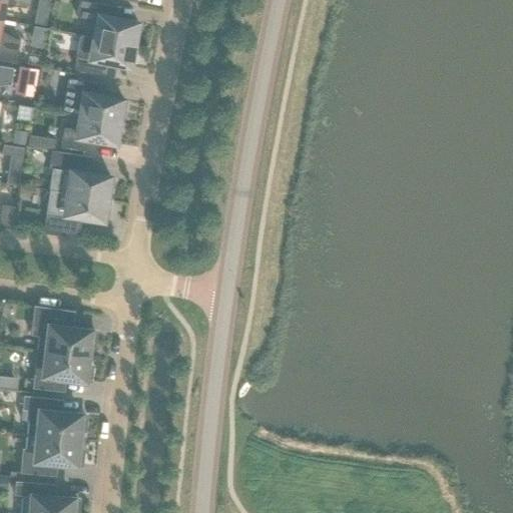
[(0,0),(0,19),(1,20),(3,8),(18,7),(19,0),(0,0)]
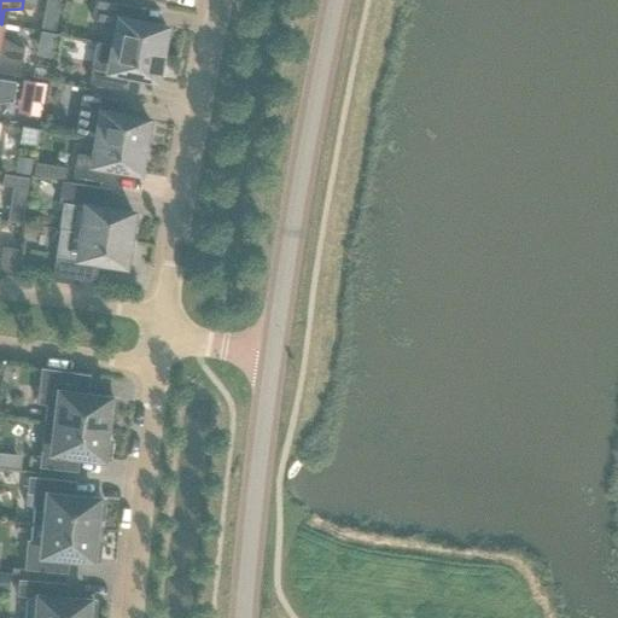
[(115,46),(164,56),(168,38),(165,38),(167,29),(130,22),(134,7),(97,0),(95,0),(92,19),(117,30),(115,46)]
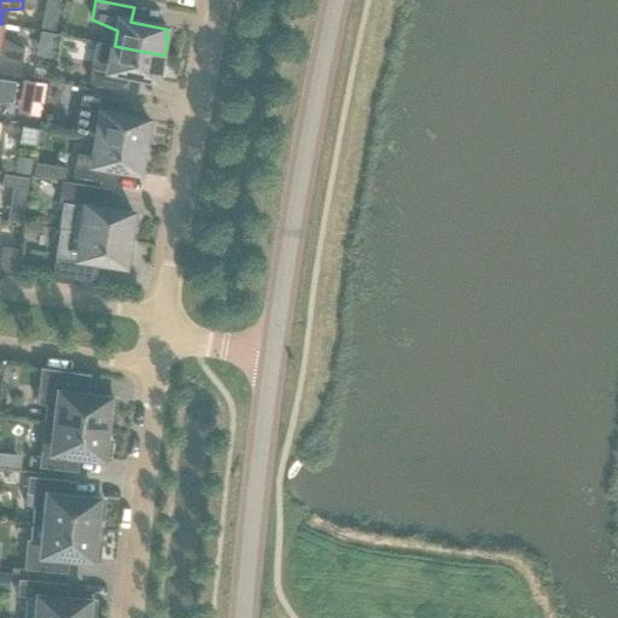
[(58,15),(44,12),(41,27),(56,29),(58,15)]
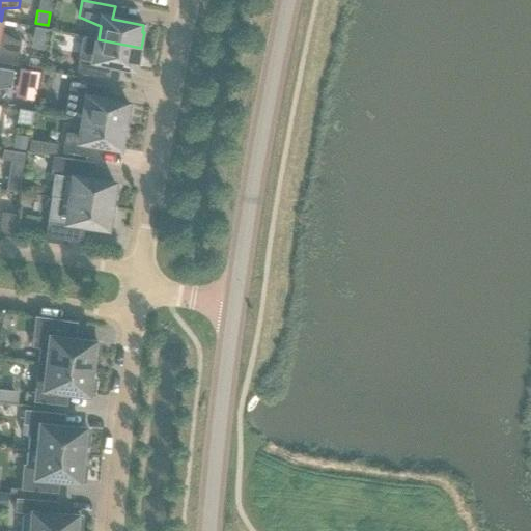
[(0,25),(1,21),(0,20),(0,62),(16,65),(21,44),(0,33),(0,25)]
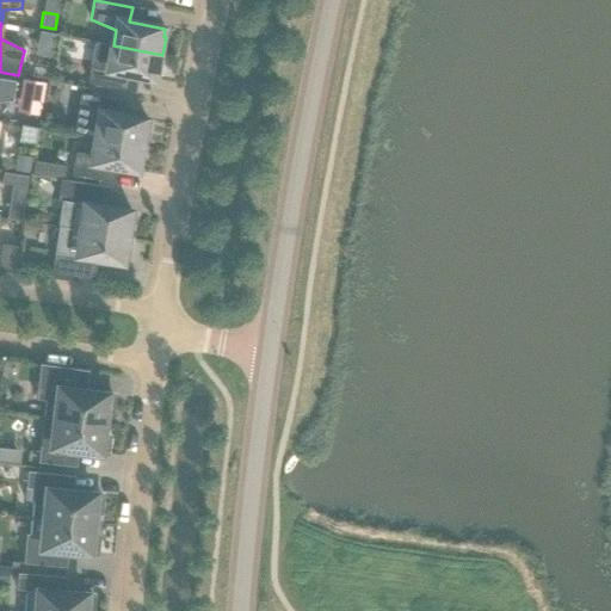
[(159,73),(162,55),(113,45),(110,60),(93,61),(88,82),(116,87),(119,74),(155,80),(156,72),(159,73)]
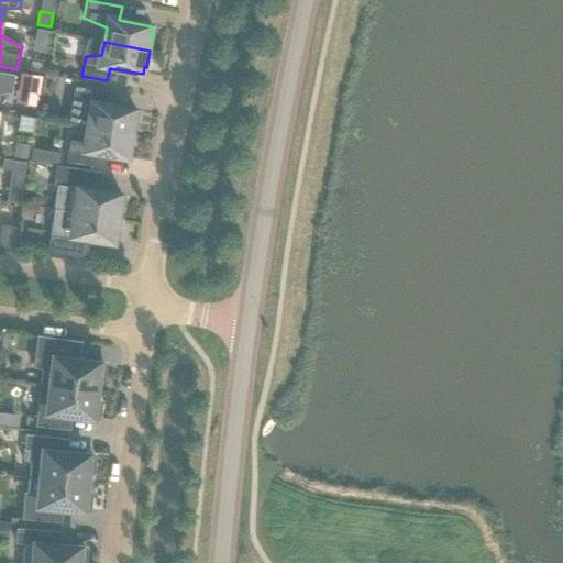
[(28,58),(24,73),(42,76),(45,62),(28,58)]
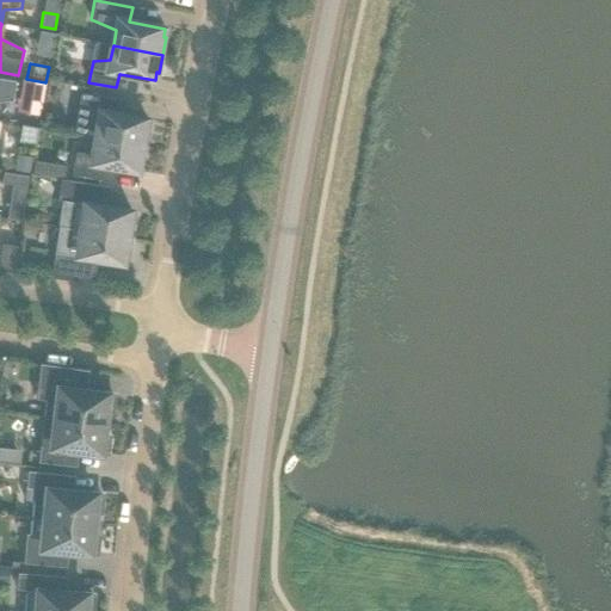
[(0,103),(13,102),(17,82),(0,79),(0,103)]
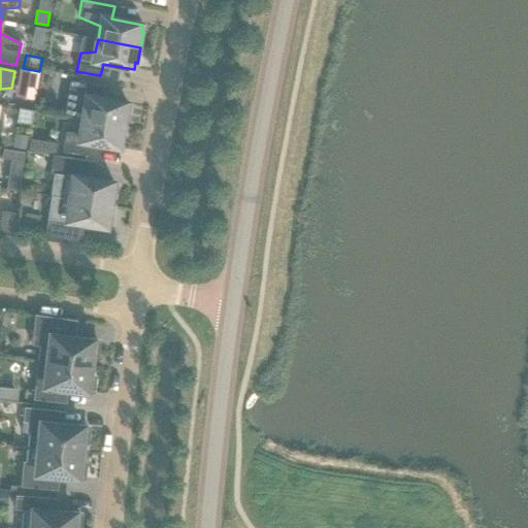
[(39,72),(28,70),(26,80),(37,83),(39,72)]
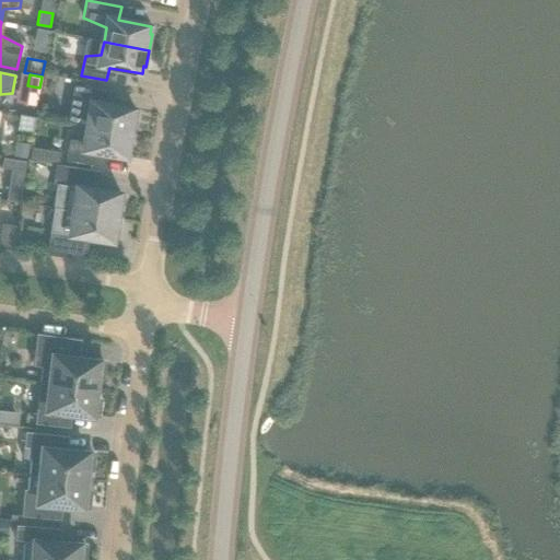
[(88,127),(133,135),(137,118),(133,117),(135,109),(103,104),(105,91),(74,86),(71,105),(90,114),(88,127)]
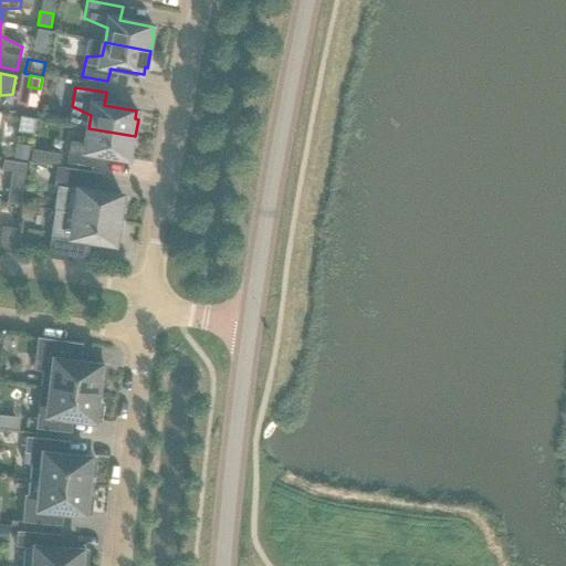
[(132,152),(135,136),(88,128),(86,140),(71,143),(66,163),(93,167),(95,154),(128,159),(129,152),(132,152)]
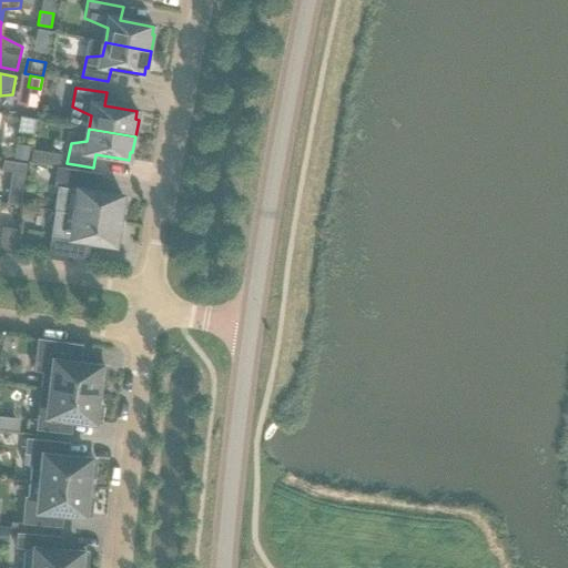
[(31,146),(17,144),(13,159),(28,162),(31,146)]
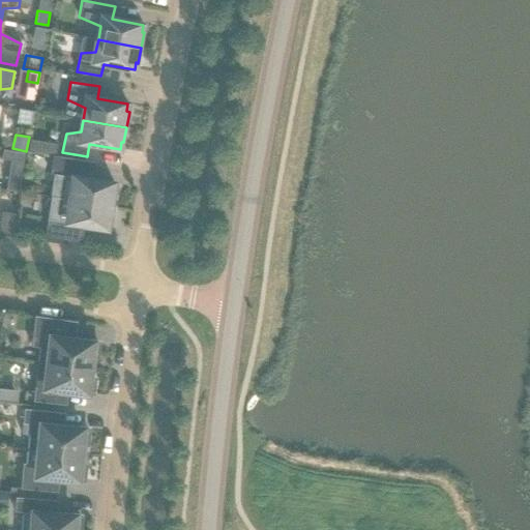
[(42,153),(56,155),(58,144),(43,142),(42,153)]
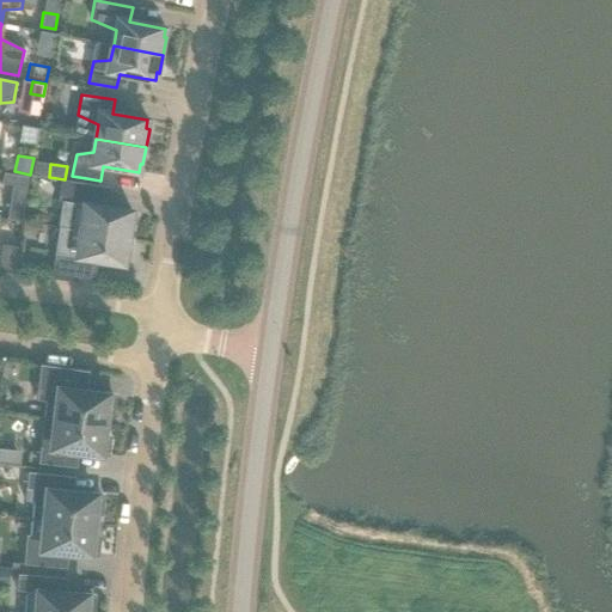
[(62,181),(59,206),(63,208),(60,228),(81,232),(130,239),(134,221),(130,221),(132,212),(97,207),(99,187),(62,181)]
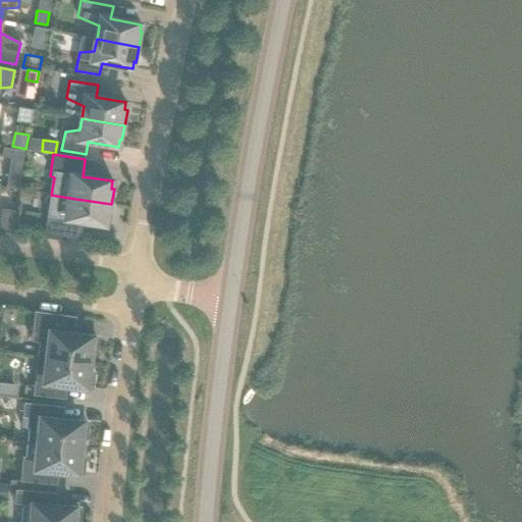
[(7,187),(18,189),(20,177),(8,175),(7,187)]
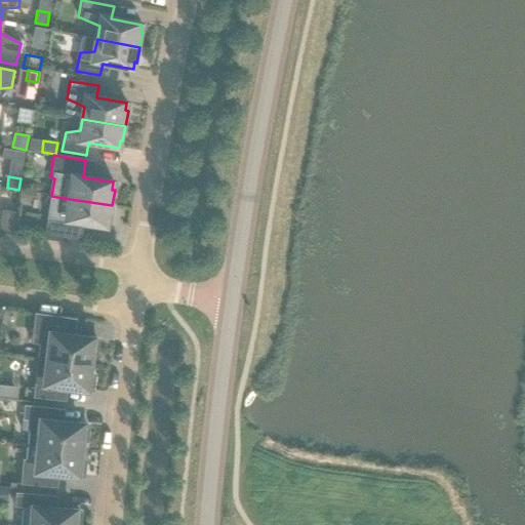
[(49,212),(45,240),(73,244),(76,223),(107,227),(108,219),(110,219),(112,205),(70,199),(51,196),(49,212)]
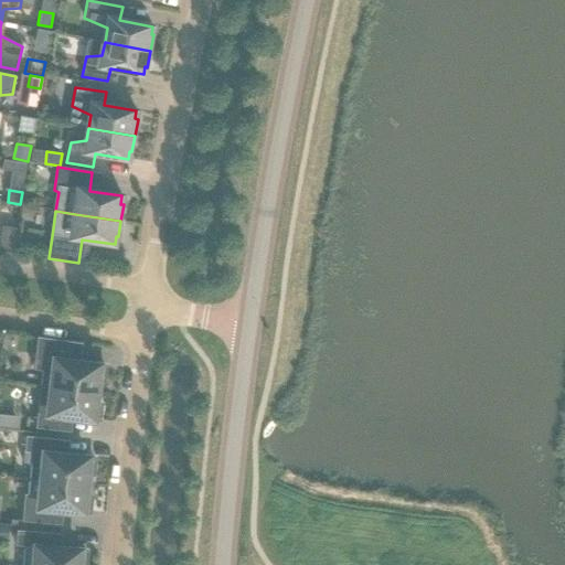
[(13,235),(0,233),(0,234),(0,251),(16,254),(18,237),(13,236),(13,235)]
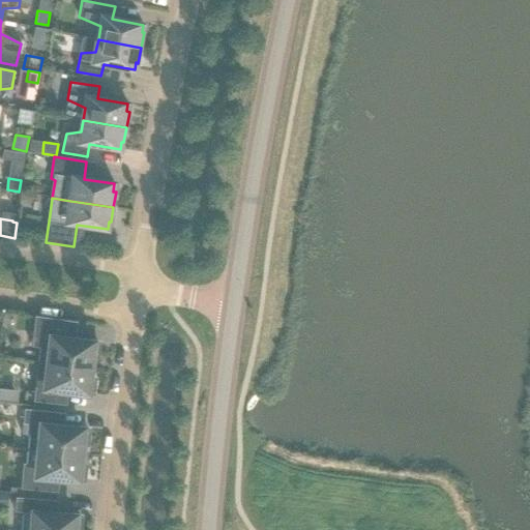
[(37,367),(90,374),(92,357),(97,358),(99,343),(76,341),(78,322),(35,317),(32,347),(40,348),(37,367)]
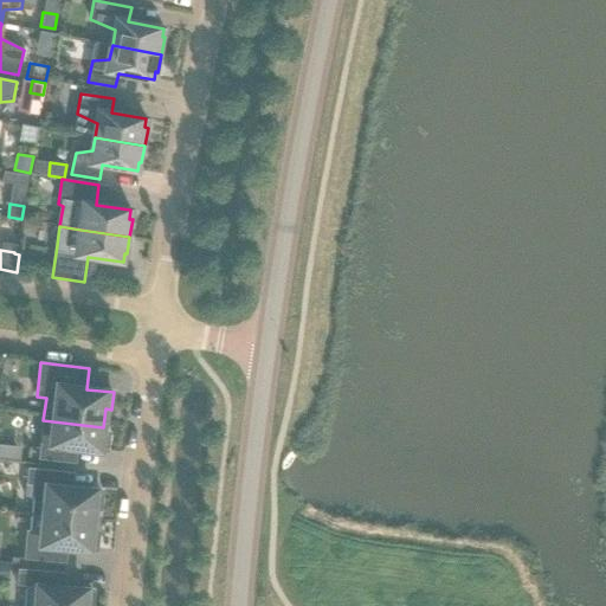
[(102,432),(103,427),(43,420),(39,459),(76,463),(77,462),(70,461),(71,446),(107,450),(108,433),(102,432)]
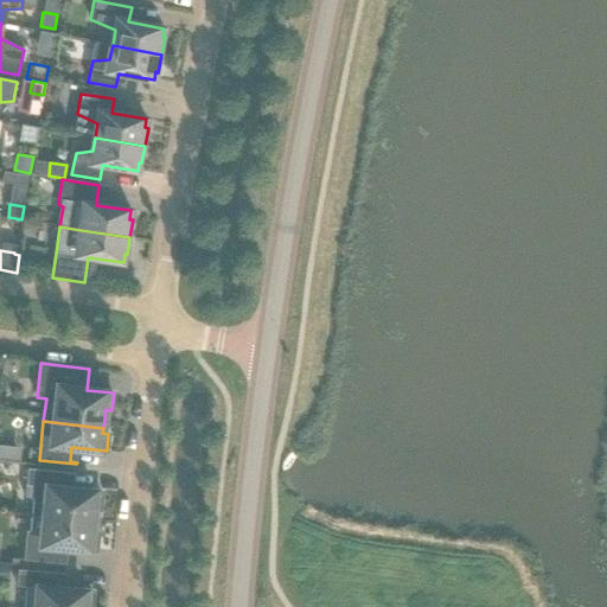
[(48,499),(45,516),(93,521),(94,509),(101,510),(102,492),(68,489),(69,474),(75,475),(76,473),(29,468),(27,485),(31,486),(30,498),(48,499)]
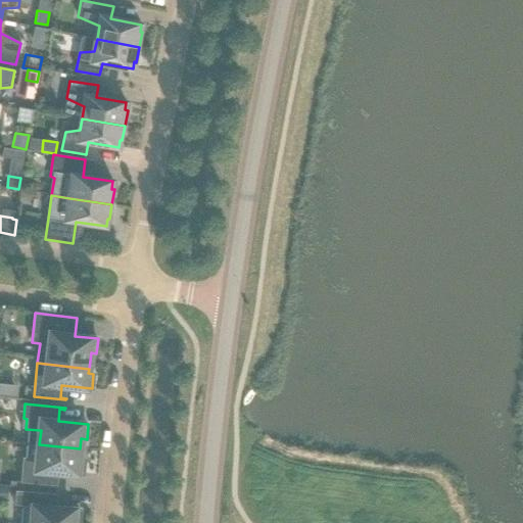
[(39,444),(28,443),(27,458),(24,458),(20,482),(57,486),(57,484),(51,484),(53,472),(83,474),(85,460),(79,459),(80,448),(39,444)]
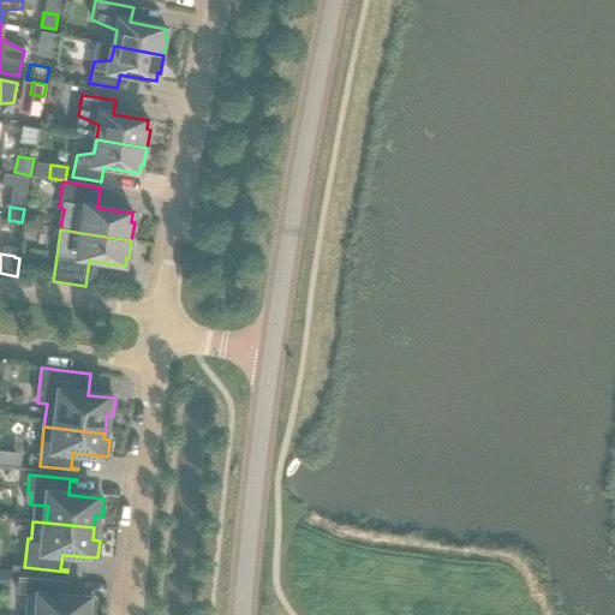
[(28,595),(25,614),(93,614),(94,599),(59,597),(60,583),(66,583),(66,581),(19,578),(17,595),(28,595)]
